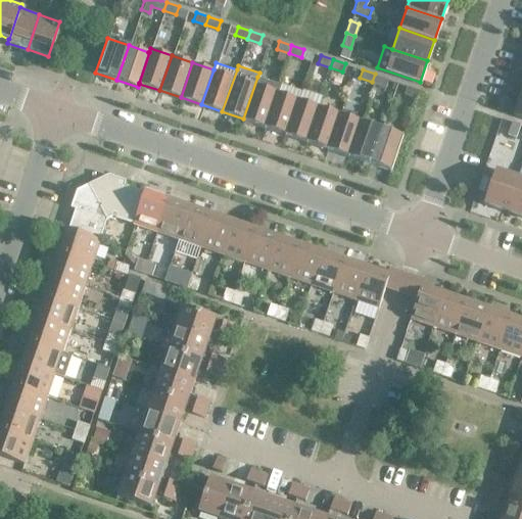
[(387,78),(375,74),(372,82),(384,86),(387,78)]
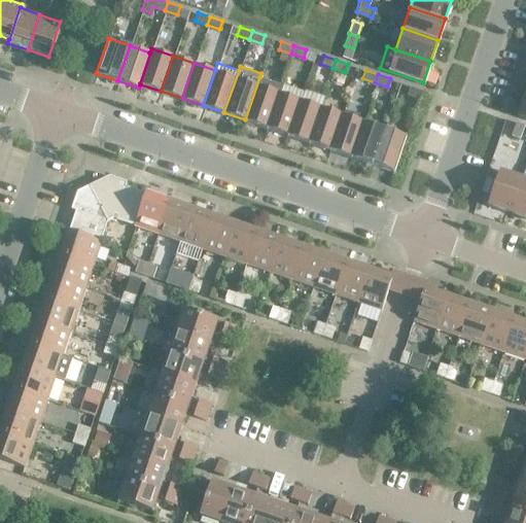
[(281,84),(259,77),(245,119),(266,127),(278,92),(281,84)]
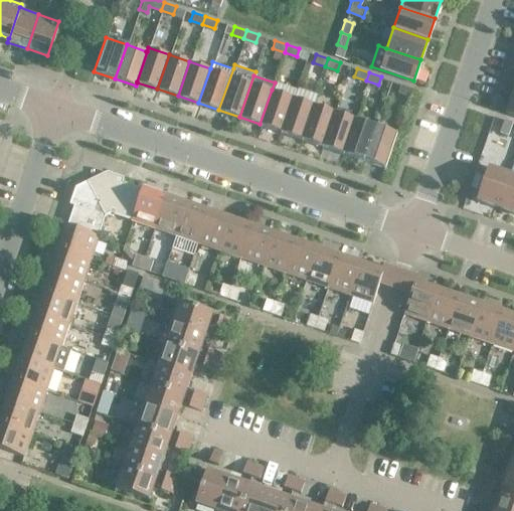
[(411,87),(399,82),(396,91),(408,95),(411,87)]
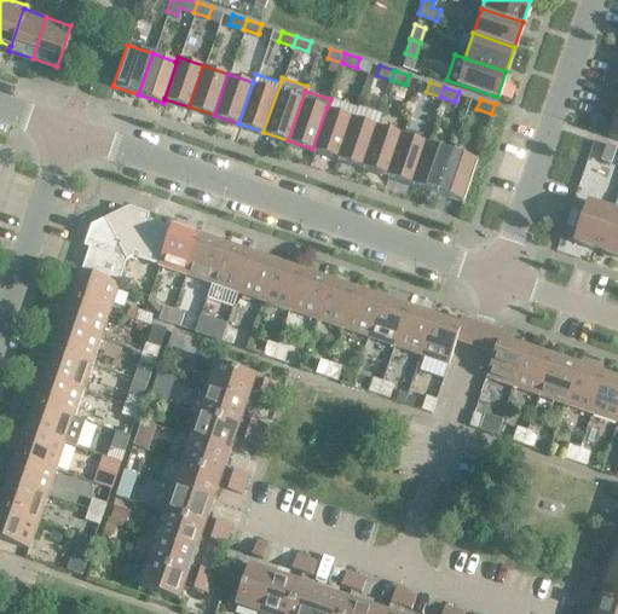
[(352,116),(327,108),(312,149),(338,157),(352,116)]
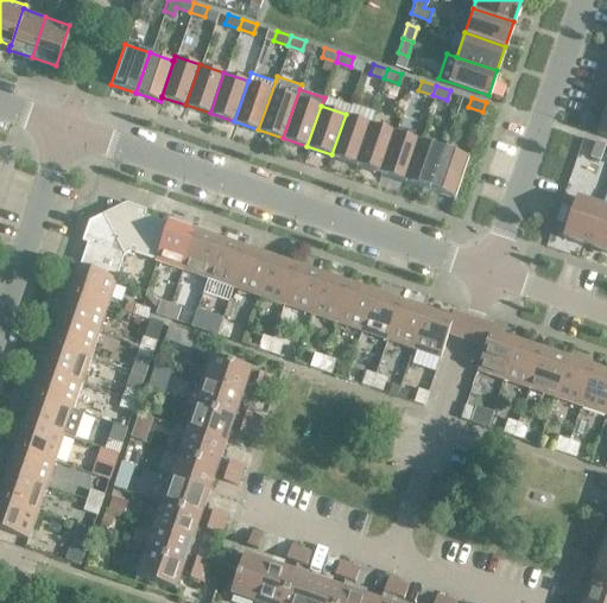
[(606,107),(605,107),(596,132),(606,135),(606,107)]
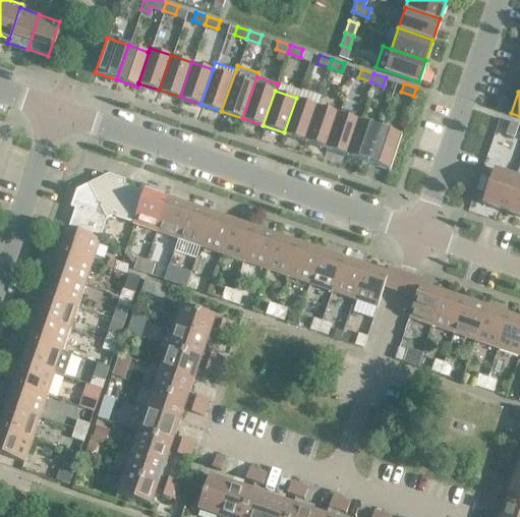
[(316,105),(296,98),(284,132),(304,139),(316,105)]
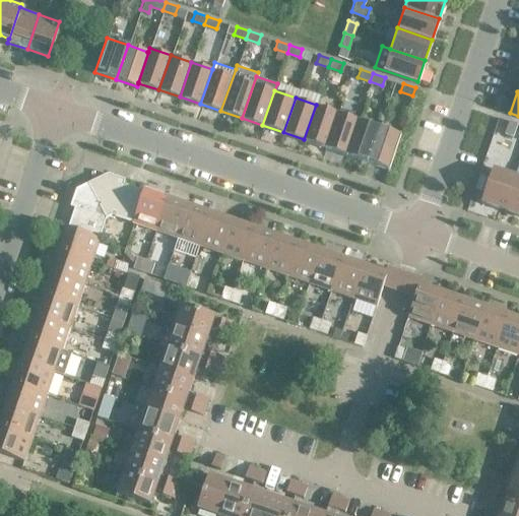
[(336,112),(316,105),(304,139),(325,146),(336,112)]
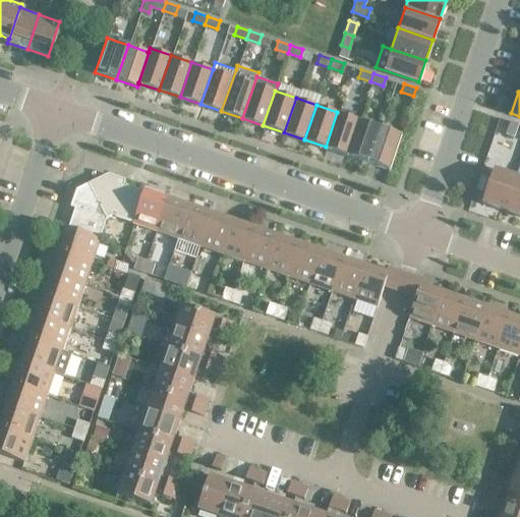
[(358,119),(337,112),(326,147),(346,154),(358,119)]
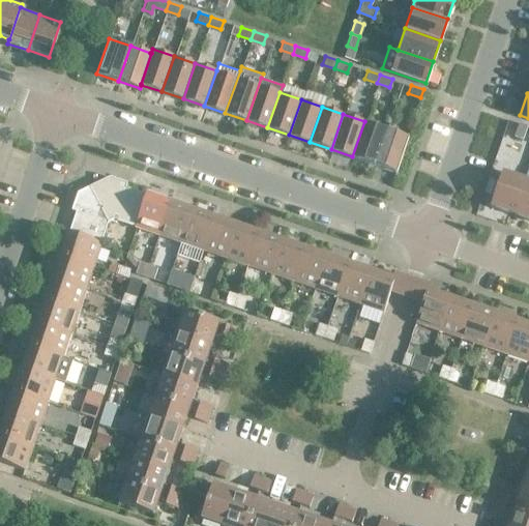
[(385,128),(364,121),(352,156),(374,164),(385,128)]
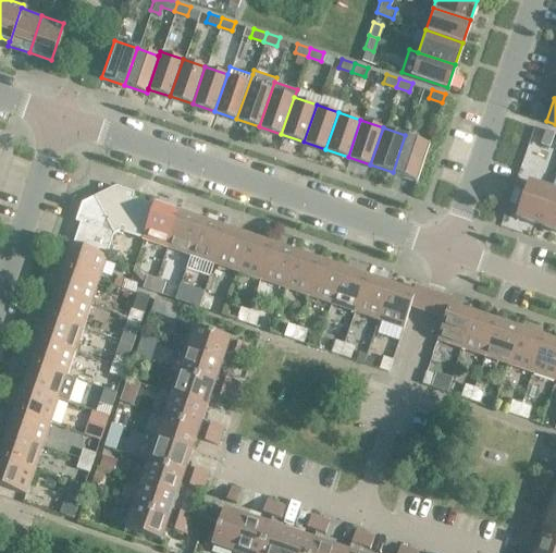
[(553,131),(544,127),(540,140),(548,144),(553,131)]
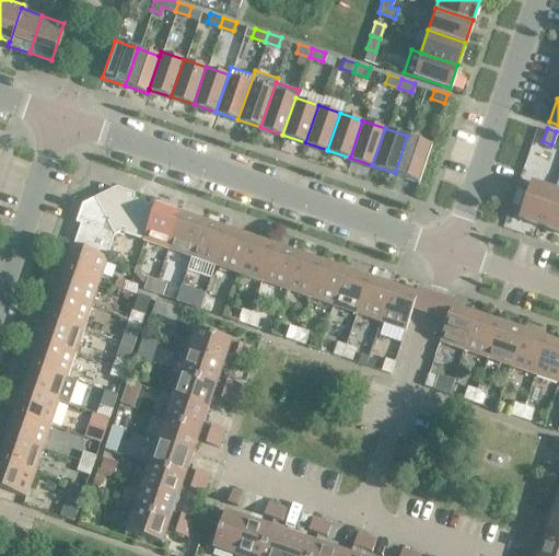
[(430,143),(407,136),(395,173),(418,181),(430,143)]
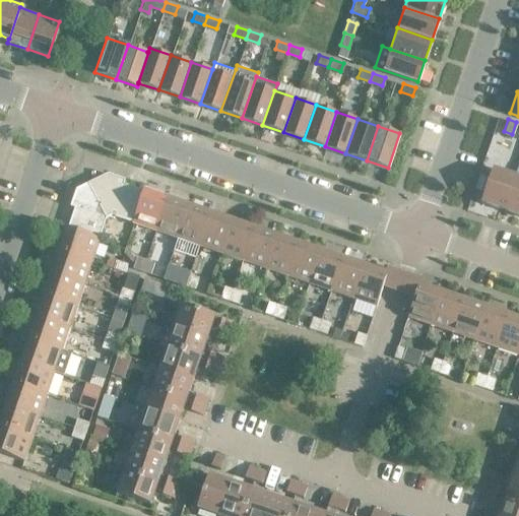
[(513,174),(492,166),(489,174),(483,189),(480,200),(502,207),(513,174)]
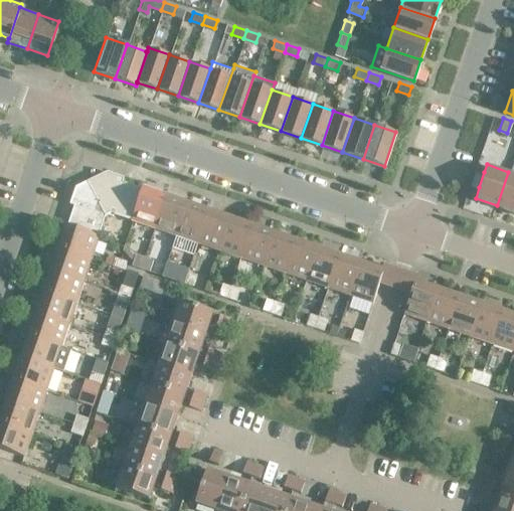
[(106,169),(102,171),(105,176),(99,178),(97,174),(83,180),(94,201),(91,209),(104,213),(110,210),(131,217),(132,217),(142,187),(141,186),(121,180),(123,175),(106,169)]
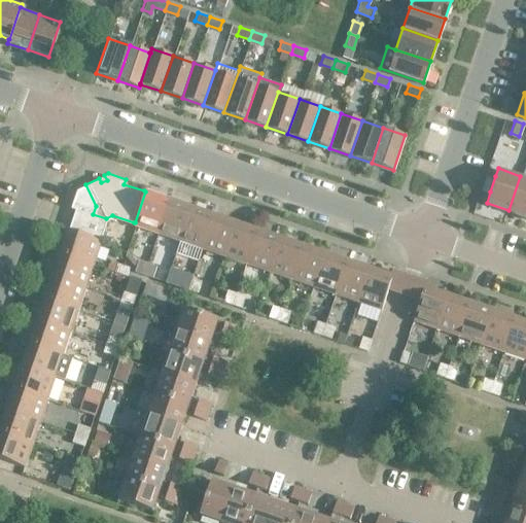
[(485,173),(480,188),(490,192),(495,176),(485,173)]
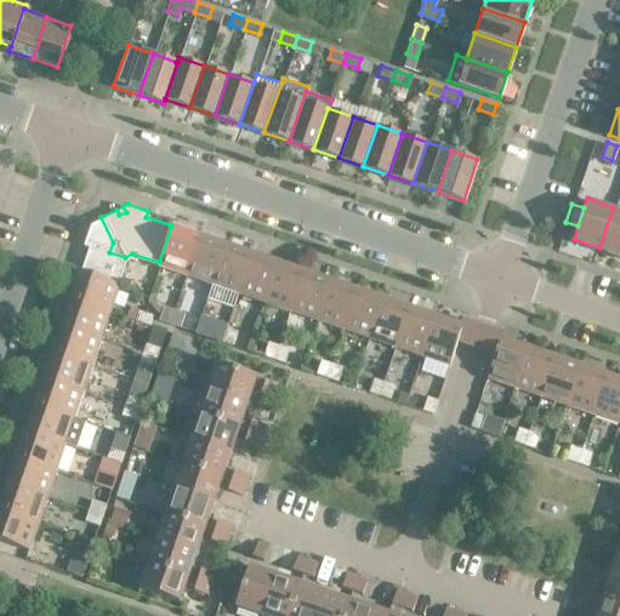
[(619,209),(613,207),(599,247),(619,254),(619,209)]
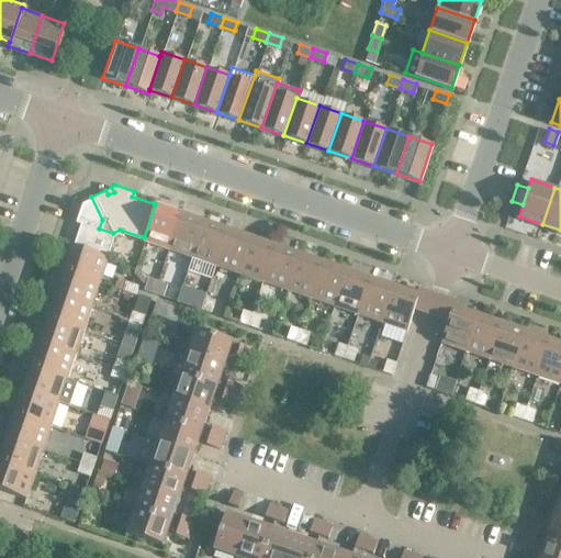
[(102,220),(91,197),(80,202),(75,221),(79,222),(71,244),(71,245),(105,256),(113,233),(99,229),(102,220)]
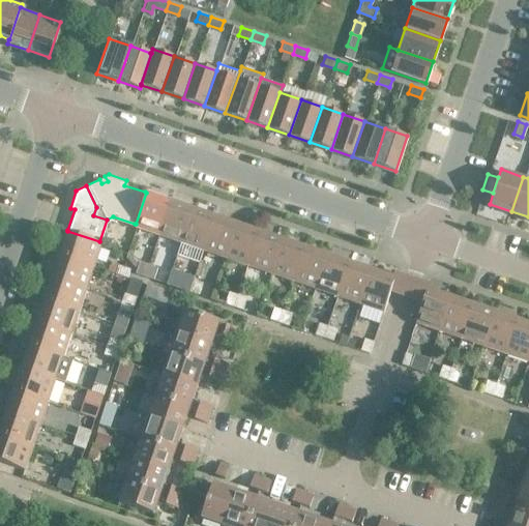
[(146,191),(145,192),(146,193),(136,224),(135,224),(135,225),(157,233),(169,199),(146,191)]
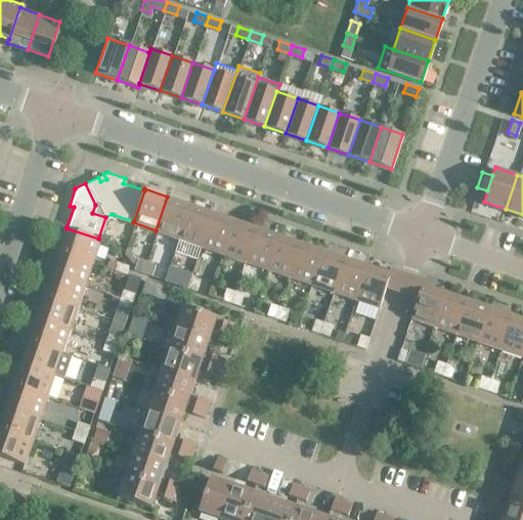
[(189,205),(167,197),(156,230),(178,237),(189,205)]
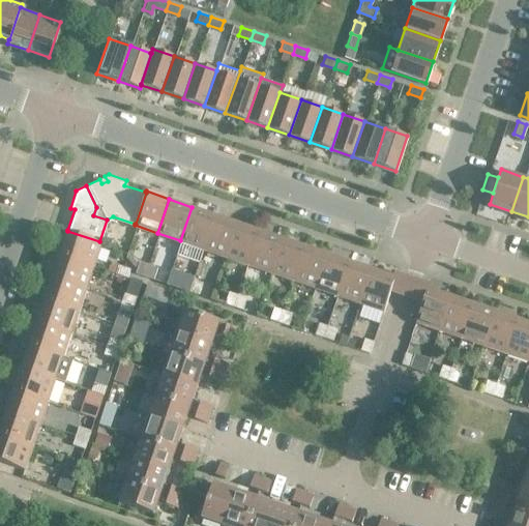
[(213,214),(192,207),(180,240),(202,247),(213,214)]
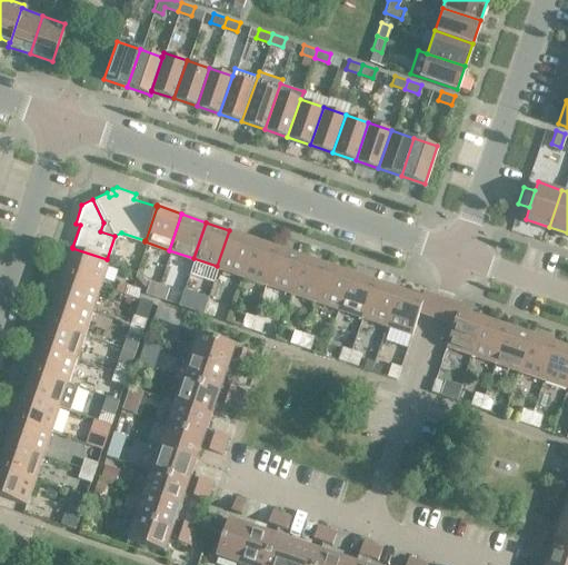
[(253,238),(229,230),(217,266),(241,275),(253,238)]
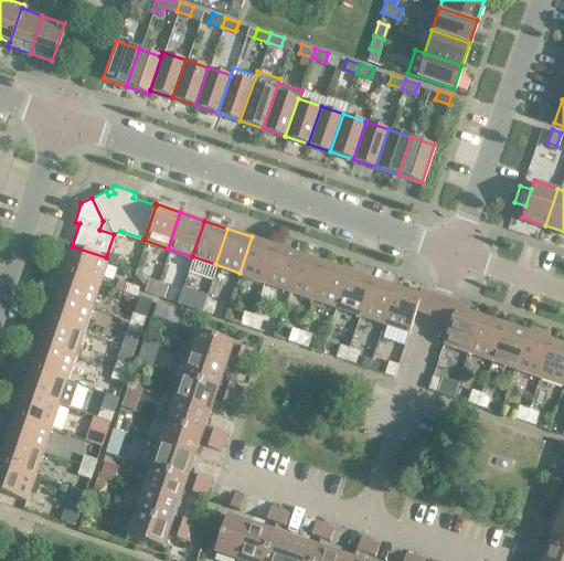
[(275,245),(252,236),(240,273),(263,281),(275,245)]
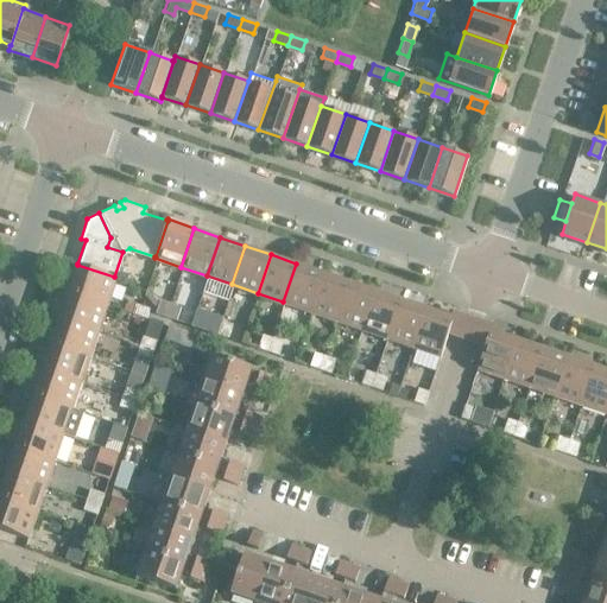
[(76,264),(68,290),(106,303),(115,277),(114,277),(77,265),(77,264),(76,264)]
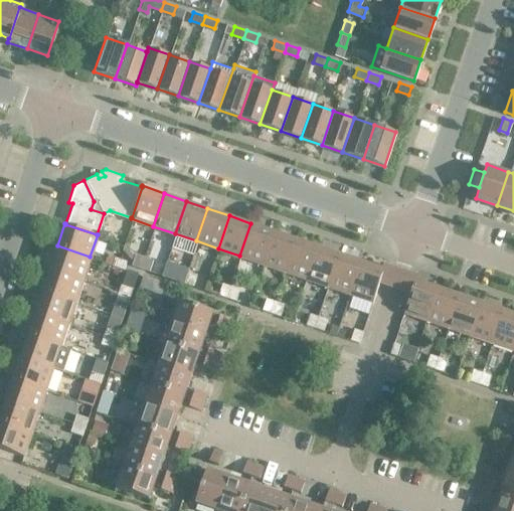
[(273,230),(250,223),(239,256),(262,264),(273,230)]
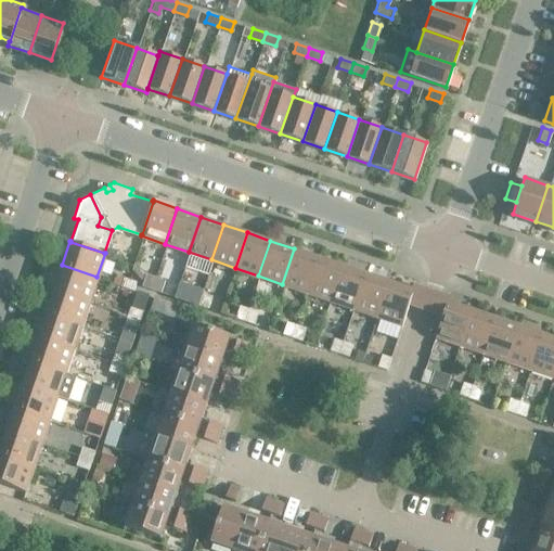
[(318,257),(294,248),(282,284),(306,292),(318,257)]
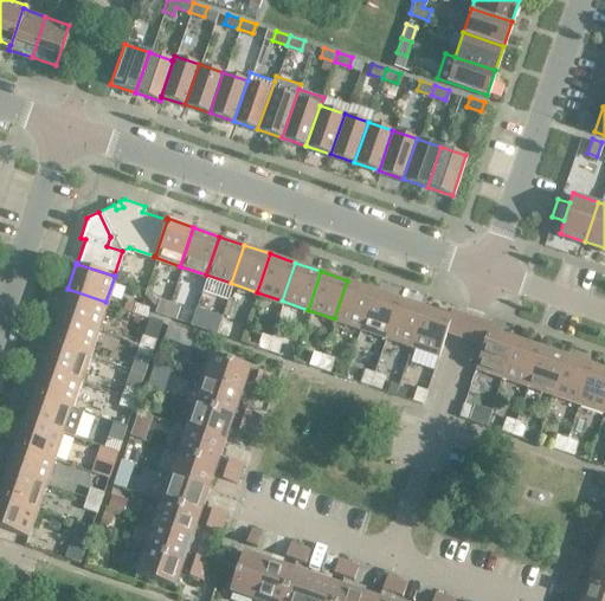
[(373,289),(347,280),(334,318),(359,327),(373,289)]
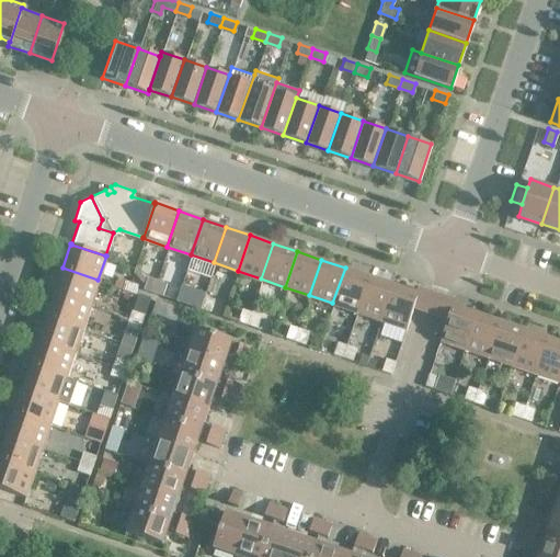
[(98,280),(63,268),(54,292),(90,304),(98,280)]
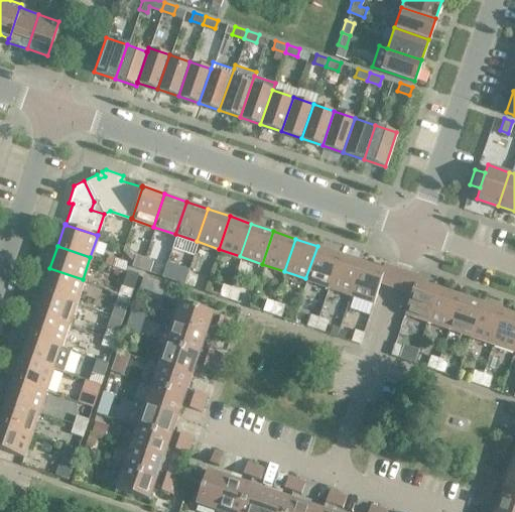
[(339,253),(317,246),(305,278),(328,286),(339,253)]
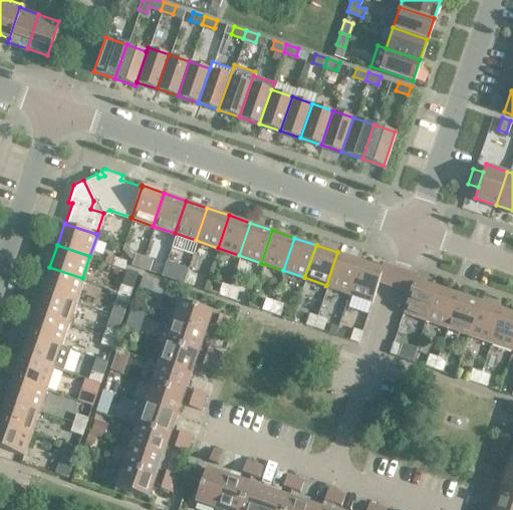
[(131,263),(140,266),(143,254),(135,251),(131,263)]
